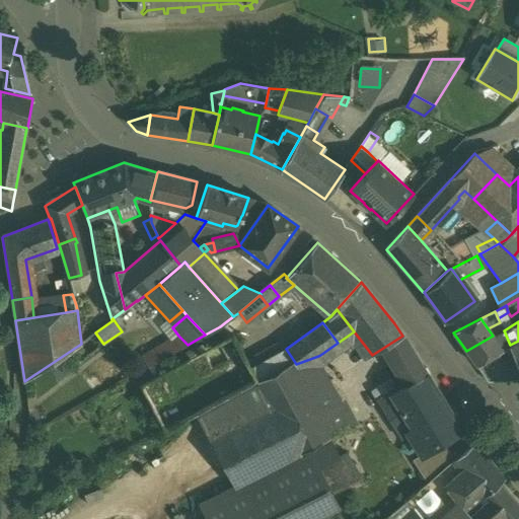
[(493,336),(466,351),(477,366),(492,358),(510,347),(510,345),(504,330),(493,336)]
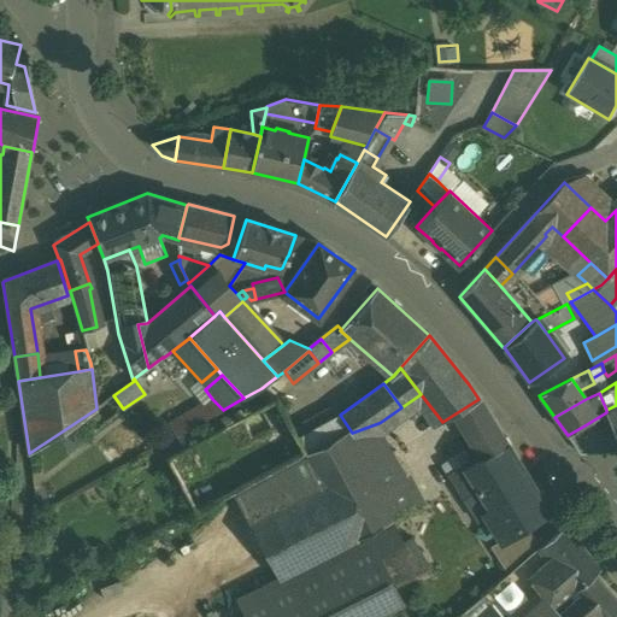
[(212,399),(169,424),(176,436),(223,410),(212,399)]
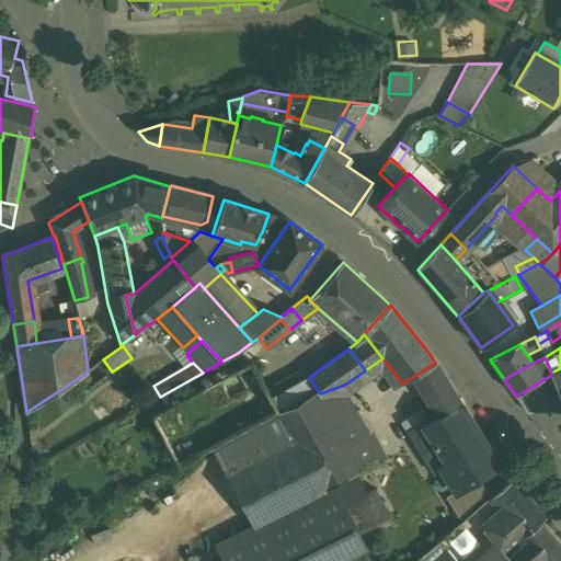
[(435,363),(414,376),(438,415),(439,416),(461,405),(435,363)]
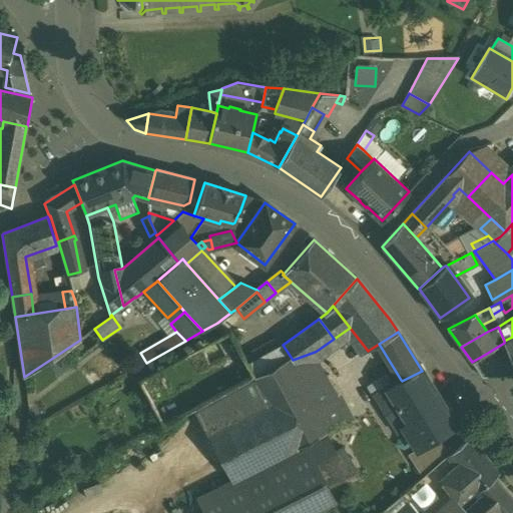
[(512,337),(504,341),(504,343),(509,356),(511,362),(512,365),(512,337)]
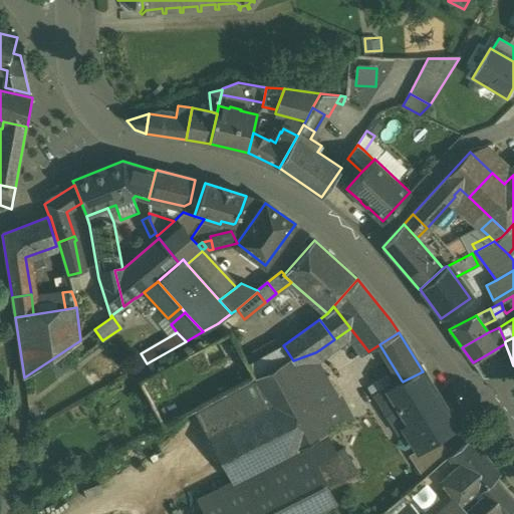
[(280,338),(257,351),(268,369),(286,359),(291,357),(283,345),(280,338)]
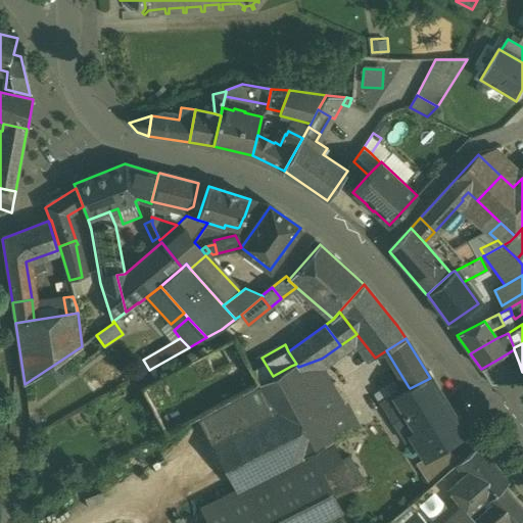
[(262,358),(248,365),(259,384),(273,376),(262,358)]
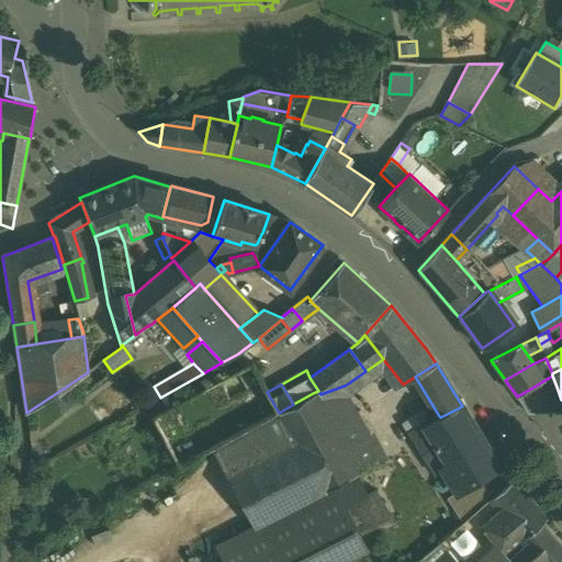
[(318,391),(313,393),(343,448),(370,434),(345,385),(321,394),(318,391)]
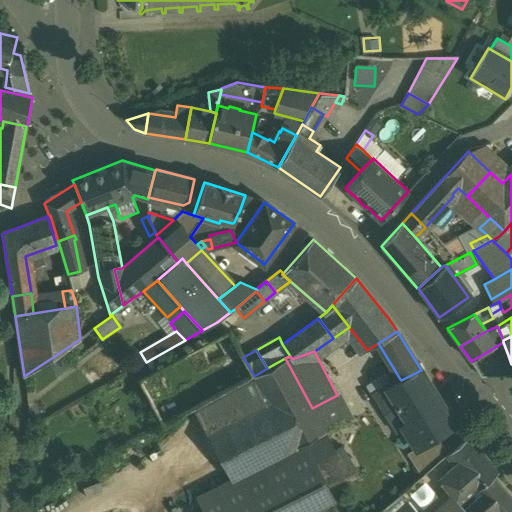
[(485,353),(471,361),(475,368),(489,361),(485,353)]
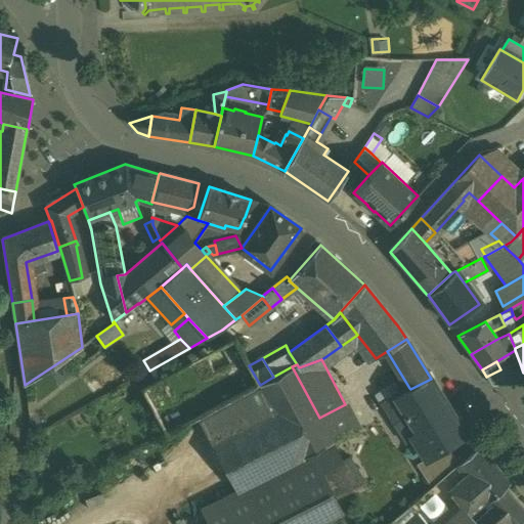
[(273,377),(260,385),(275,413),(212,445),(236,491),(295,463),(301,460),(302,459),(332,442),(333,441),(332,440),(319,418),(292,366),(273,377)]
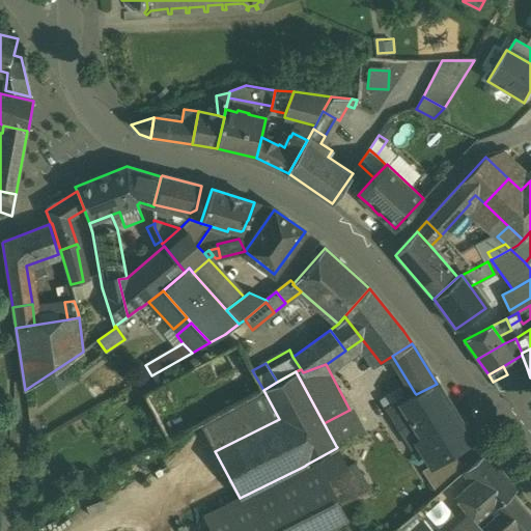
[(507,374),(493,382),(499,391),(509,390),(509,379),(507,374)]
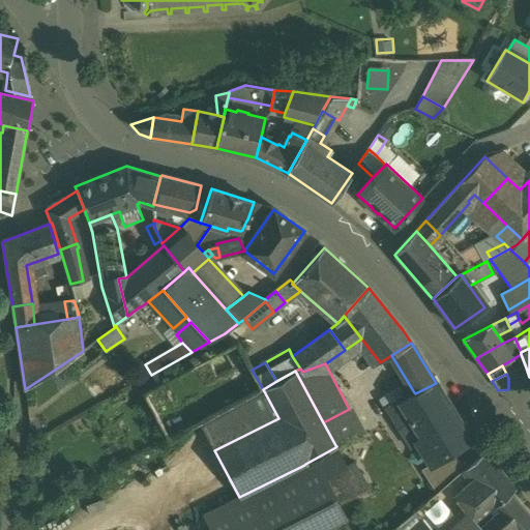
[(524,374),(511,375),(506,374),(508,378),(508,389),(529,388),(529,377),(528,374),(524,374)]
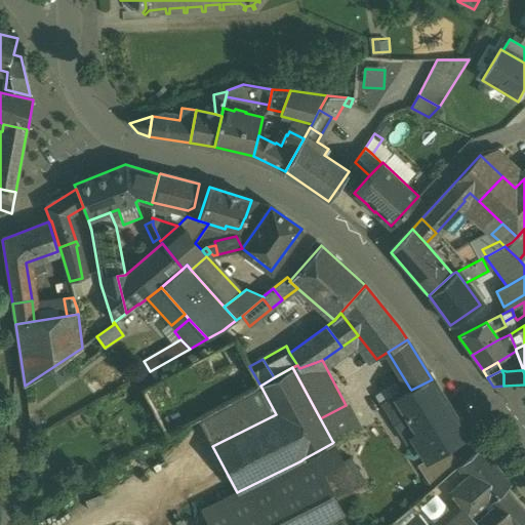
[(432,379),(411,390),(410,389),(396,398),(384,406),(406,443),(412,439),(426,460),(427,461),(448,447),(467,437),(468,437),(432,379)]
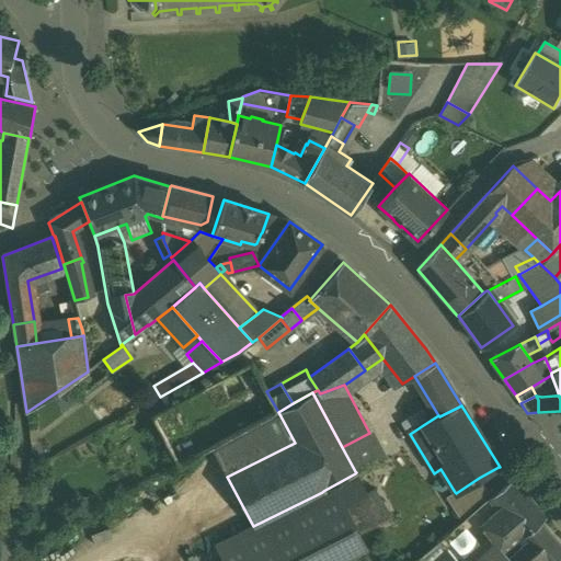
[(213,448),(227,477),(295,443),(278,412),(213,448)]
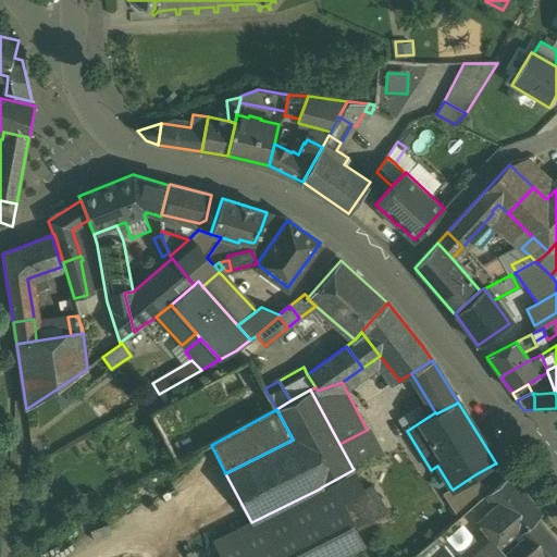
[(367,430),(339,444),(353,468),(358,467),(381,457),(378,452),(367,430)]
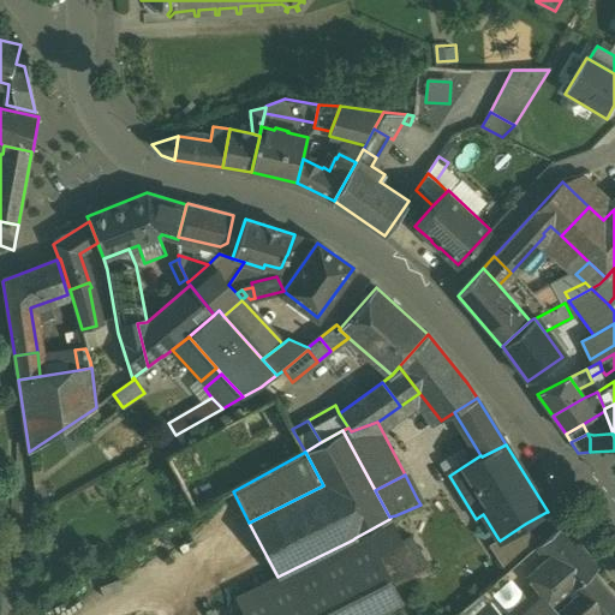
[(346,543),(278,577),(237,597),(245,614),(368,614),(400,599),(377,555),(400,543),(389,519),(354,538),(353,539),(346,543)]
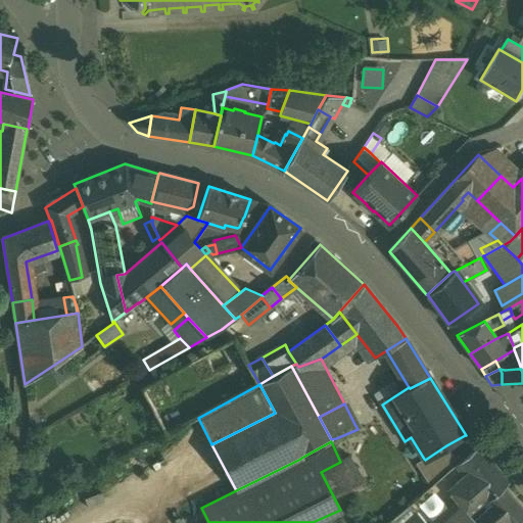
[(446,445),(425,460),(424,459),(416,464),(430,487),(458,463),(446,445)]
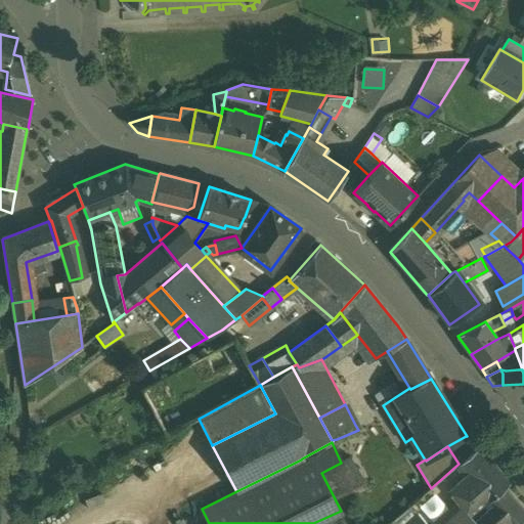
[(479,446),(461,463),(470,474),(449,491),(464,508),(472,517),(482,508),(491,499),(505,487),(510,483),(479,446)]
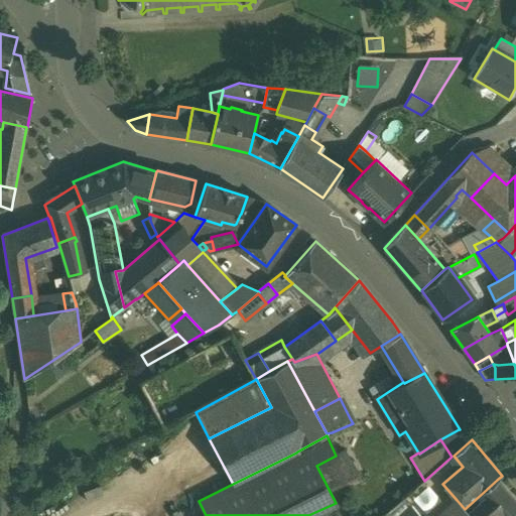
[(336,456),(316,466),(331,492),(359,477),(345,450),(336,456)]
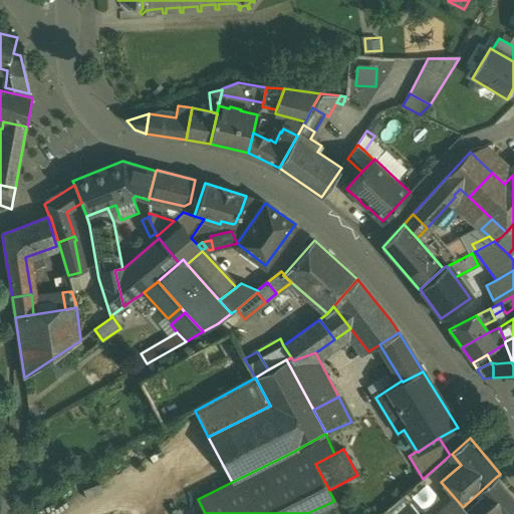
[(64,466),(53,472),(60,484),(71,478),(64,466)]
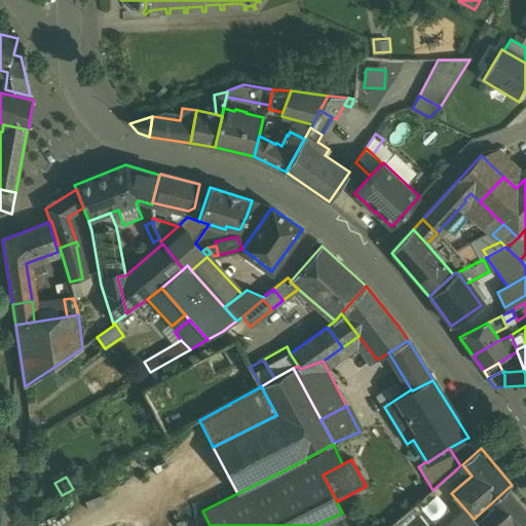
[(525,513),(506,489),(493,501),(496,505),(487,514),(497,525),(523,525),(525,524),(525,513)]
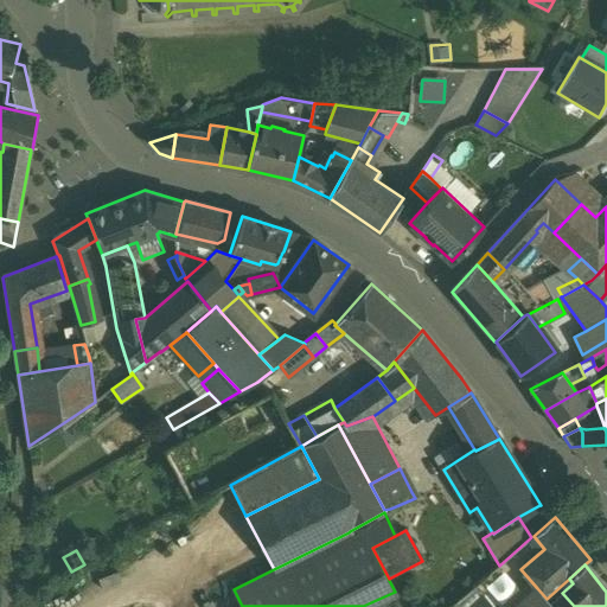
[(471,606),(484,595),(473,583),(446,606),(471,606)]
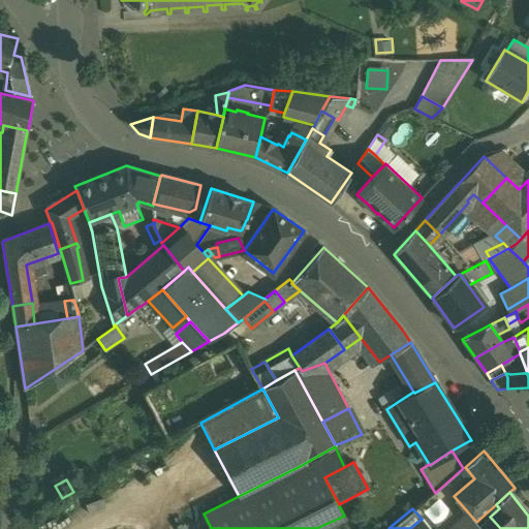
[(468,512),(449,528),(475,528),(476,528),(490,517),(487,512),(476,522),(468,512)]
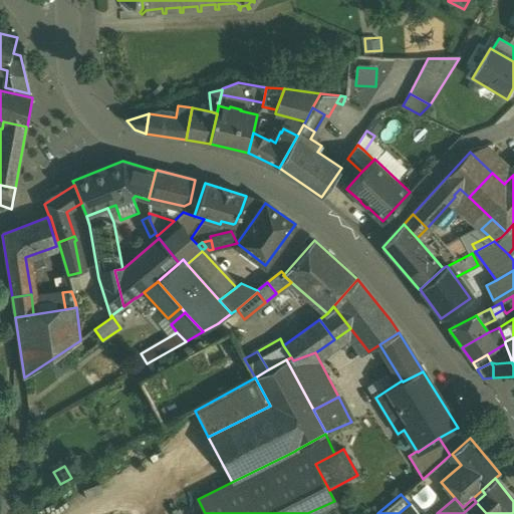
[(463,513),(462,513),(486,513),(476,502),(463,513)]
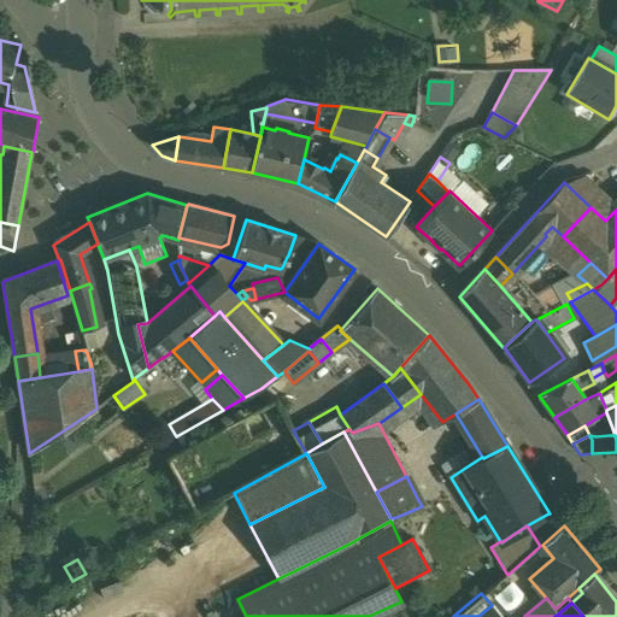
[(503,616),(492,605),(479,616),(503,616)]
